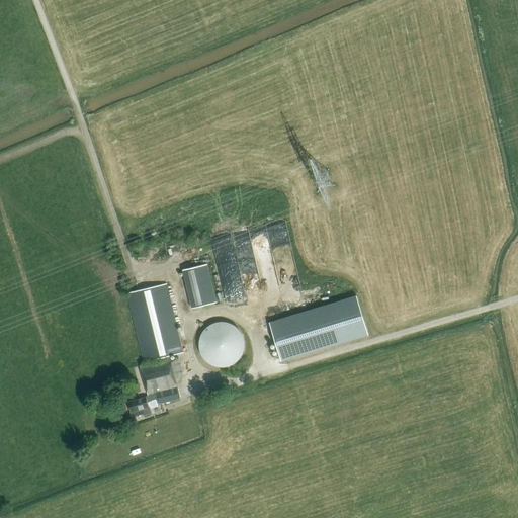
[(277,269),(297,263),(288,227),(267,232),(277,269)]
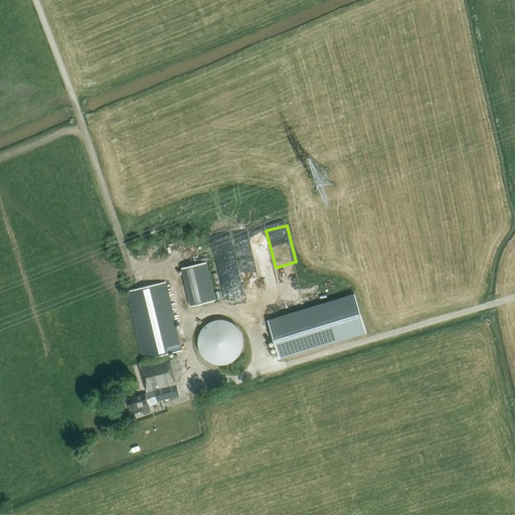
[(191,307),(215,301),(205,263),(182,269),(191,307)]
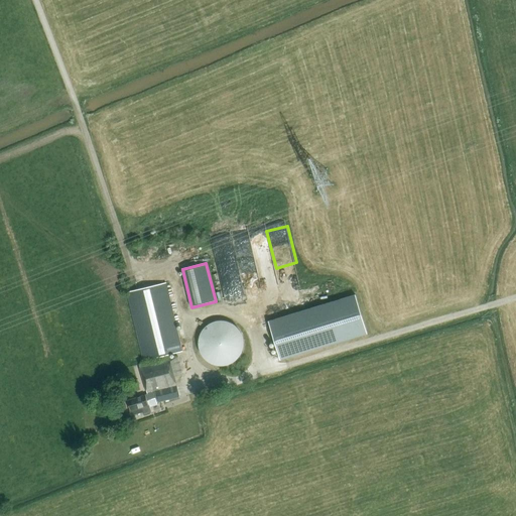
[(176,386),(177,385),(175,376),(182,375),(177,356),(169,358),(168,355),(182,352),(165,283),(126,292),(143,361),(163,356),(164,358),(138,364),(147,394),(127,400),(132,415),(142,412),(143,414),(145,416),(150,414),(151,412),(149,406),(157,404),(157,402),(179,397),(176,386)]
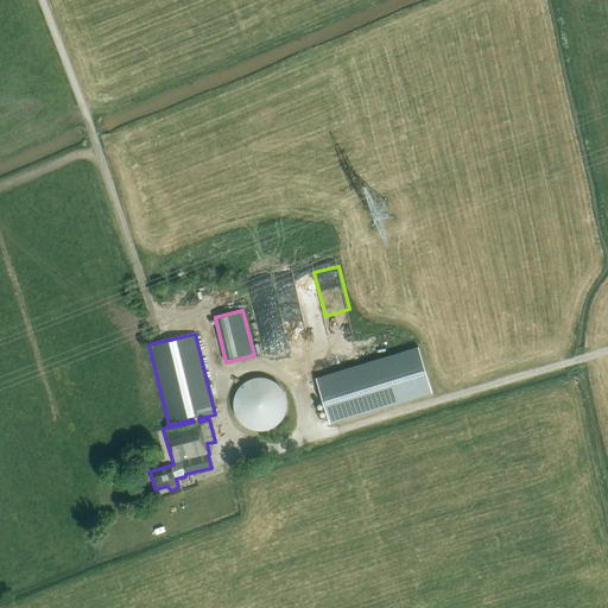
[(330,428),(434,397),(420,352),(317,381),(330,428)]
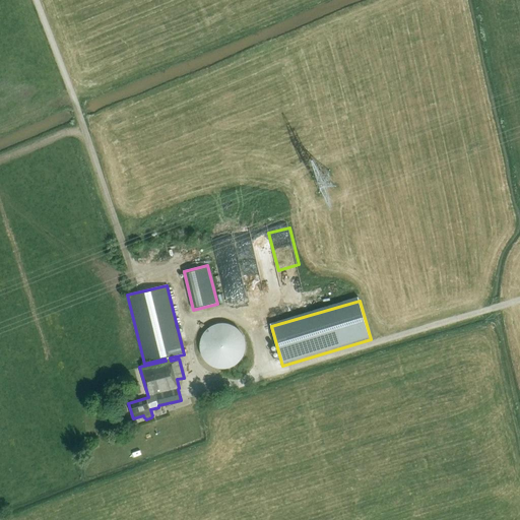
[(225,323),(222,323),(221,323),(219,323),(216,323),(215,324),(213,324),(211,326),(209,326),(208,327),(207,329),(206,330),(205,331),(204,332),(203,333),(202,335),(201,336),(201,338),(200,339),(200,341),(200,343),(199,344),(199,346),(200,348),(200,349),(200,351),(201,353),(201,354),(202,355),(202,356),(203,359),(204,361),(206,362),(207,363),(208,364),(209,365),(210,365),(212,366),(213,367),(215,368),(218,368),(220,369),(223,369),(226,369),(229,368),(230,368),(233,367),(234,366),(235,365),(236,365),(238,364),(240,362),(241,360),(242,359),(243,356),(243,355),(244,354),(245,352),(245,351),(246,348),(246,347),(246,345),(246,344),(246,342),(245,341),(245,339),(245,338),(244,337),(244,336),(243,334),(242,332),(241,331),(240,330),(239,329),(238,328),(236,327),(234,326),(233,325),(231,324),(230,324),(229,323),(228,323),(225,323)]
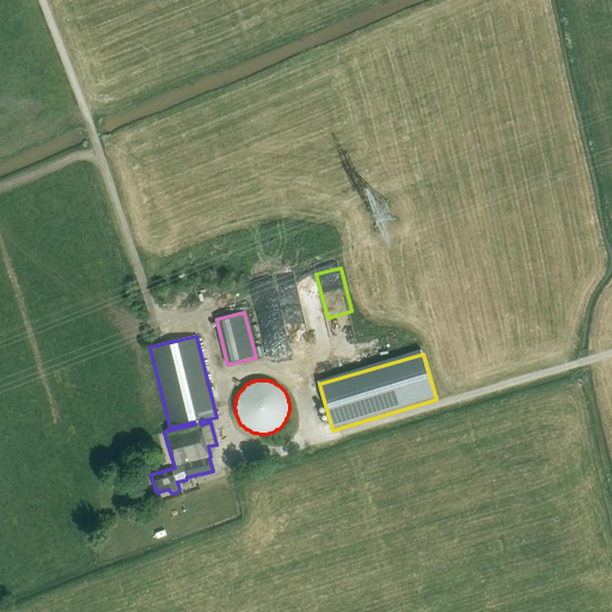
All buildings are outlined.
